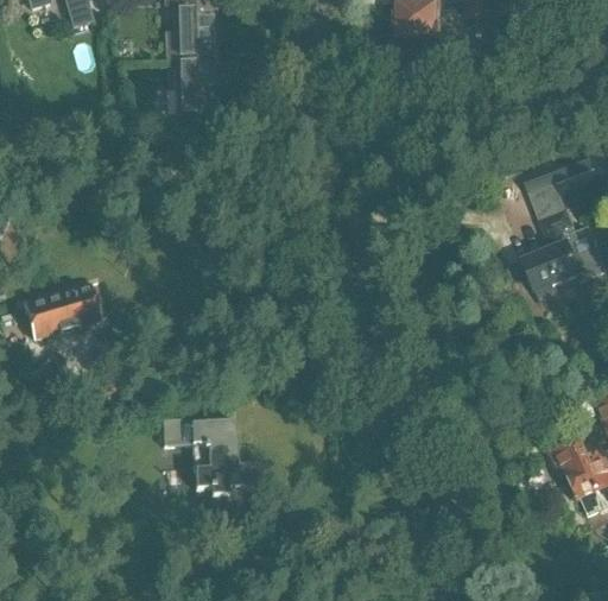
[(64,0),(73,25),(93,18),(87,0),(64,0)]
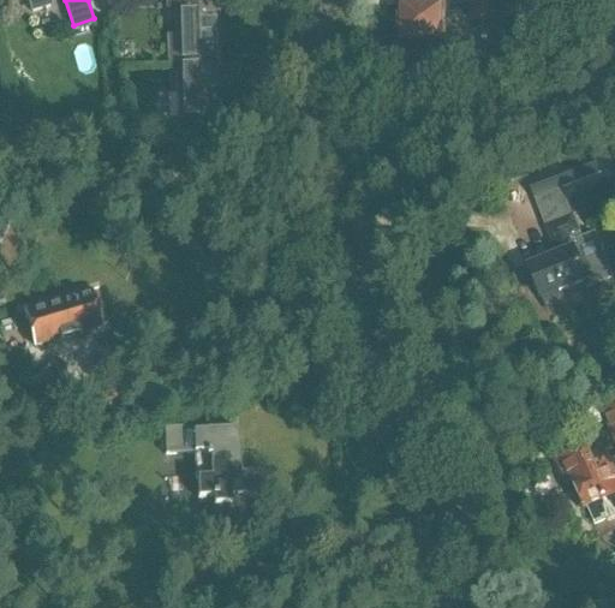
[(166,0),(166,1),(177,1),(177,28),(166,29),(167,58),(178,58),(216,57),(215,1),(213,1),(210,1),(210,0),(166,0)]
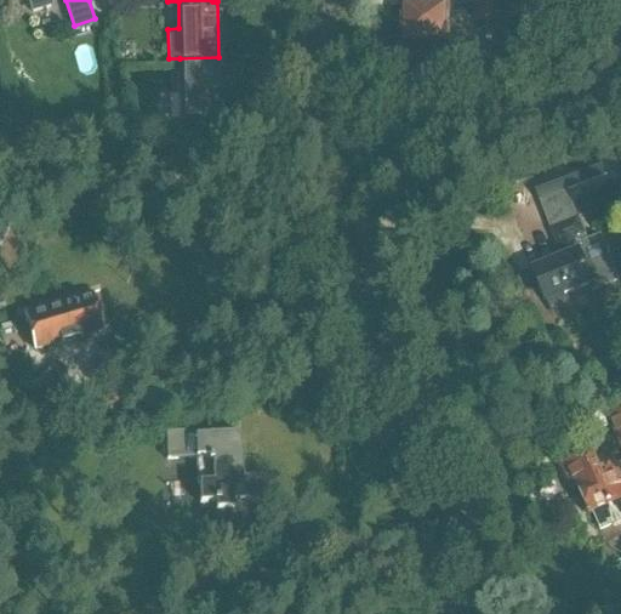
[(404,37),(449,37),(449,0),(404,0),(404,37)]
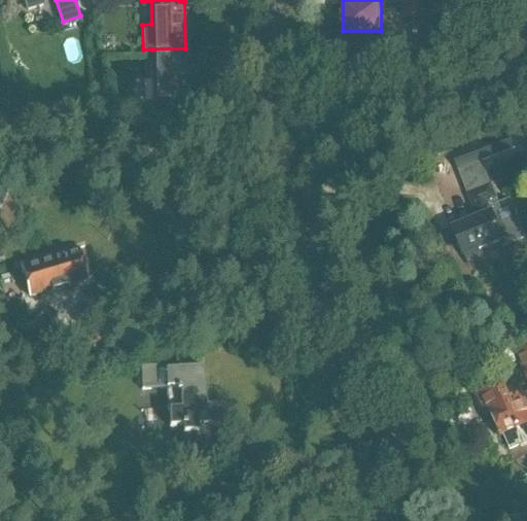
[(431,13),(430,0),(406,0),(406,13),(431,13)]
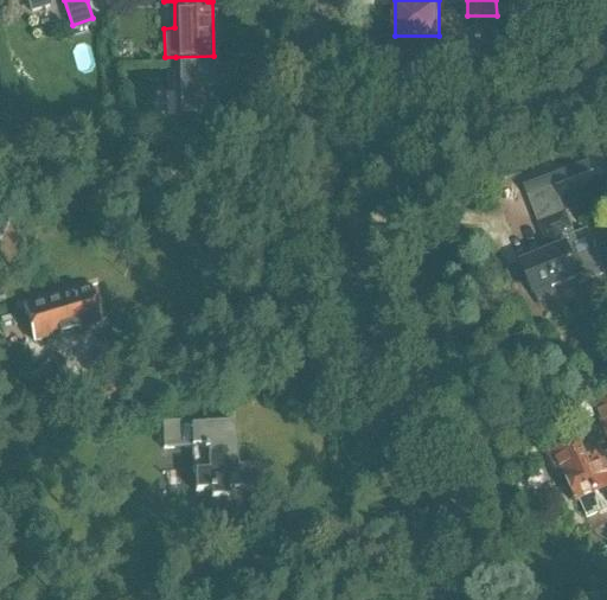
[(581,0),(606,21),(606,0),(581,0)]
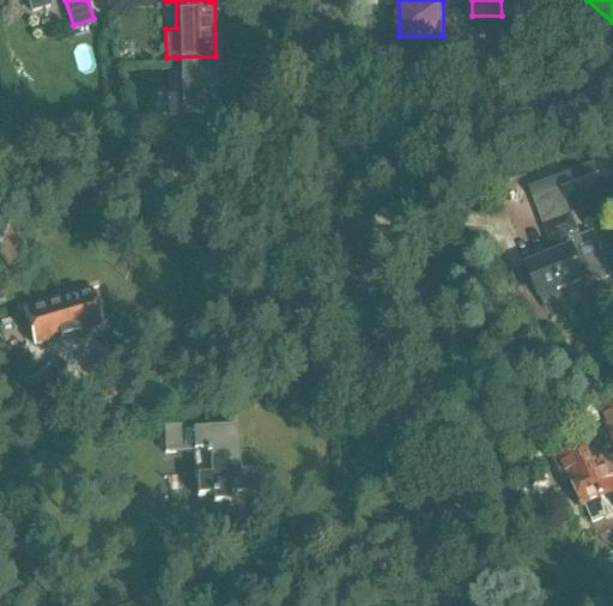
[(216,56),(177,58),(178,113),(217,111),(216,56)]
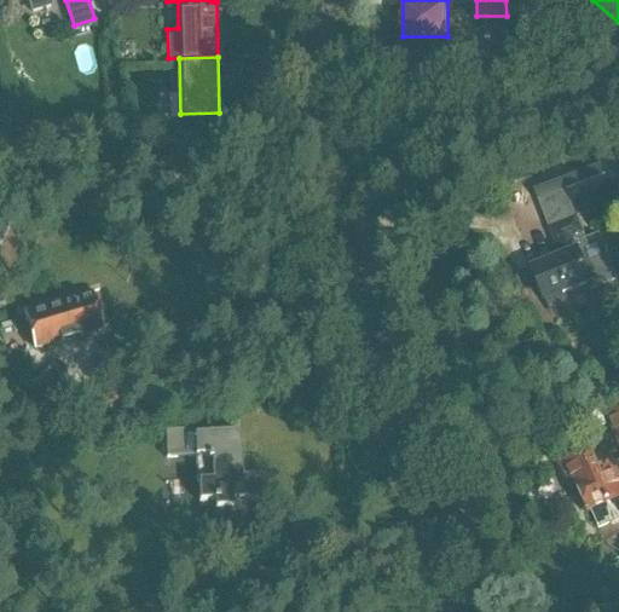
[(434,86),(450,86),(450,68),(433,68),(434,86)]
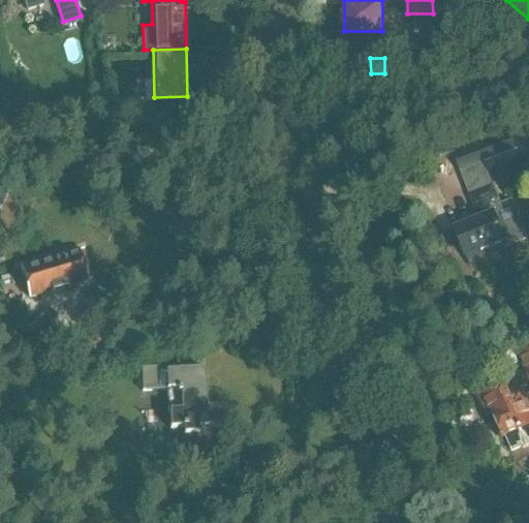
[(460,165),(487,155),(481,140),(455,151),(460,165)]
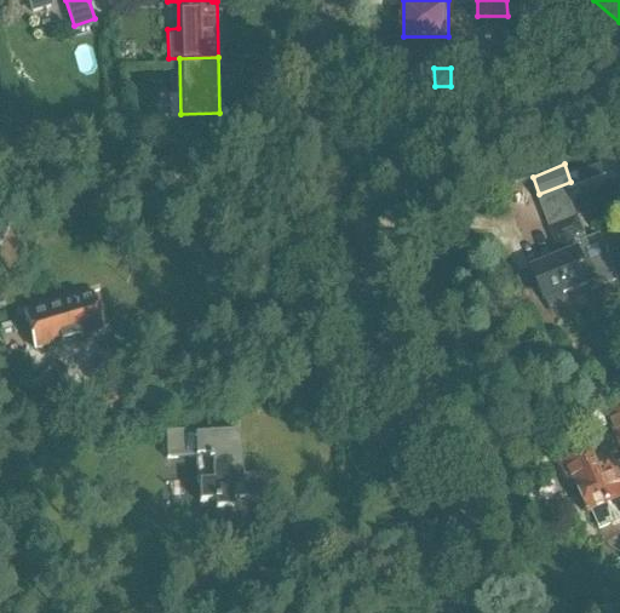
[(586,235),(577,212),(550,223),(562,252),(534,264),(549,301),(566,293),(563,287),(589,278),(592,284),(618,274),(600,230),(586,235)]
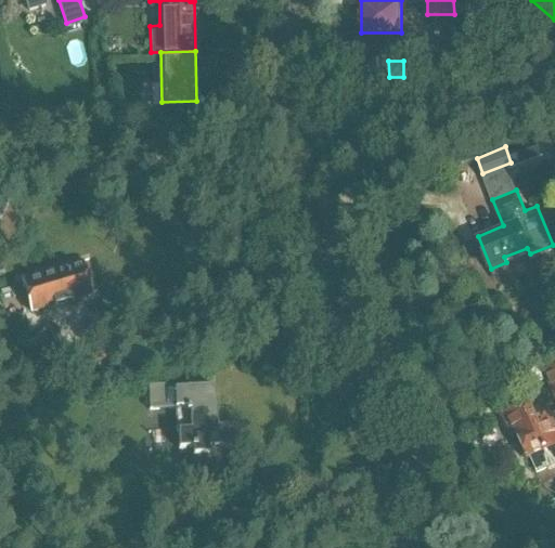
[(22,277),(30,307),(95,287),(87,258),(22,277)]
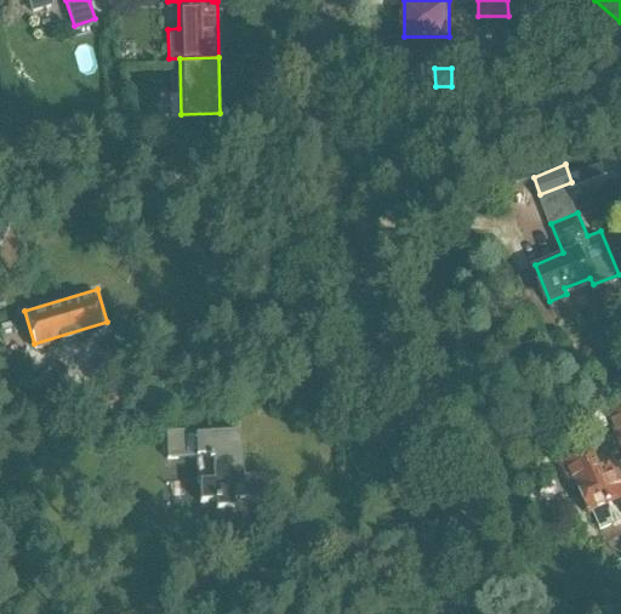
[(620,436),(620,408),(610,413),(620,436)]
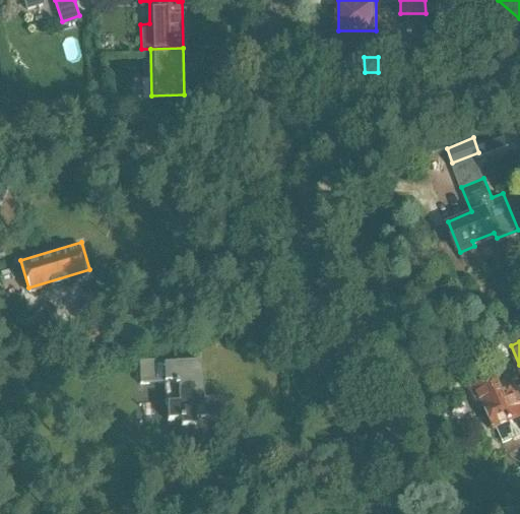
[(198,393),(197,357),(160,359),(160,360),(149,361),(150,399),(164,398),(165,415),(177,414),(178,431),(173,431),(173,439),(164,440),(165,451),(163,451),(164,463),(190,462),(188,437),(202,436),(201,413),(220,412),(219,393),(198,393)]
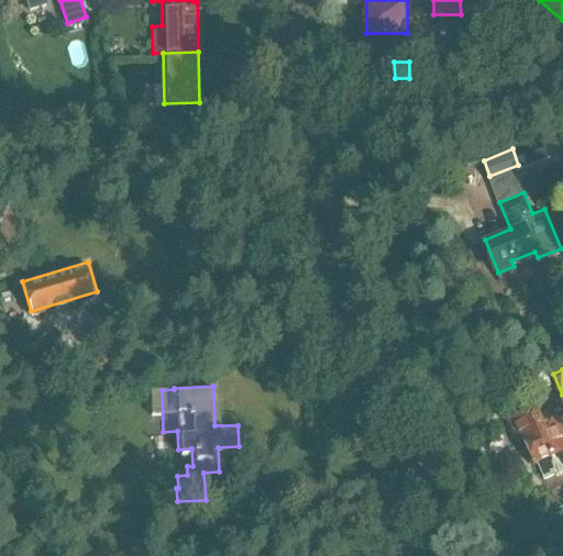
[(562,414),(556,418),(551,406),(538,411),(537,407),(510,419),(518,436),(525,433),(537,459),(538,458),(544,475),(556,469),(558,471),(562,468),(562,414)]
